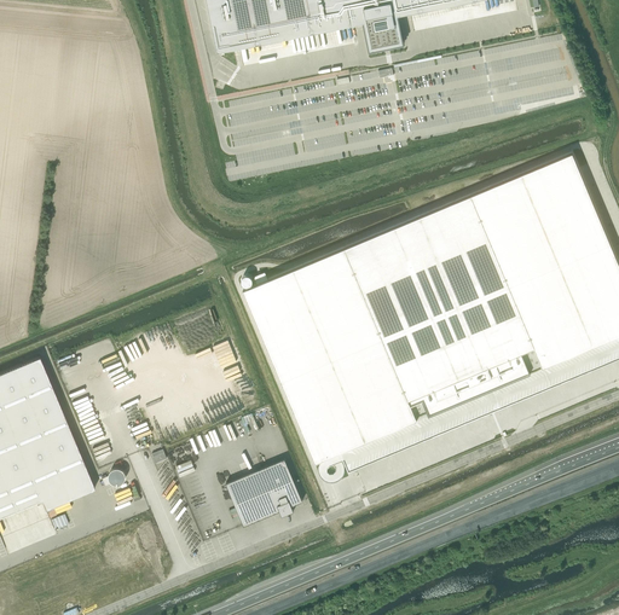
[(206,0),(217,53),(218,54),(219,54),(364,25),(369,53),(404,47),(398,18),(486,0),(206,0)]
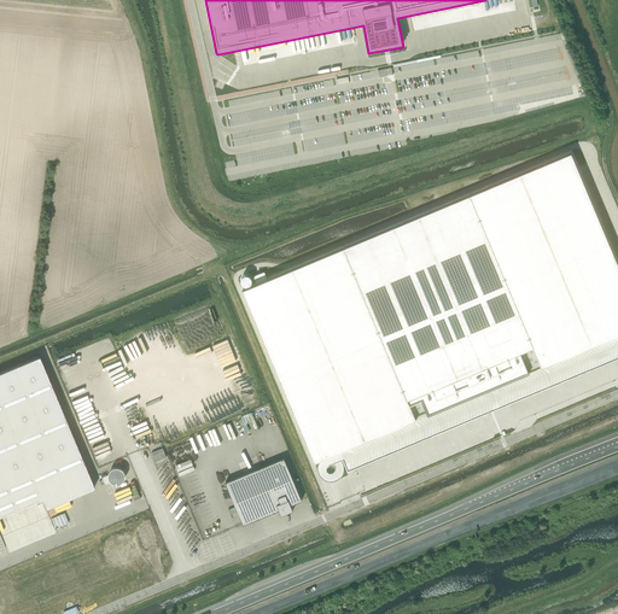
[(379,74),(380,81),(395,77),(392,70),(379,74)]
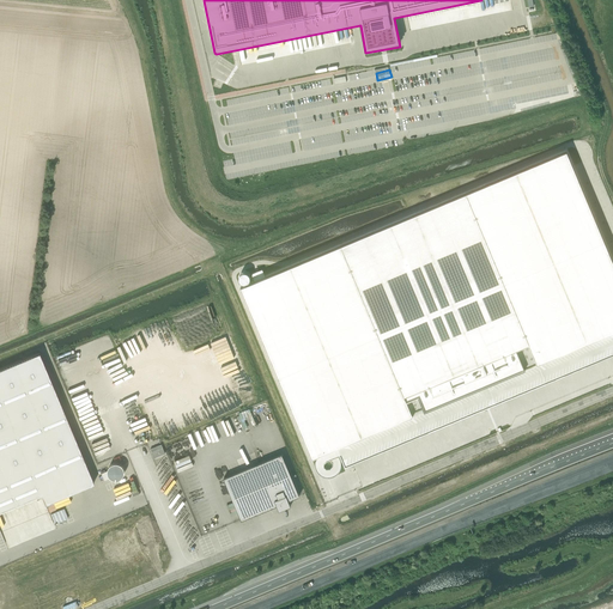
[(254,284),(241,290),(311,460),(428,412),(430,415),(523,377),(521,372),(612,333),(612,266),(566,153),(266,279),(262,273),(252,276),(254,284)]
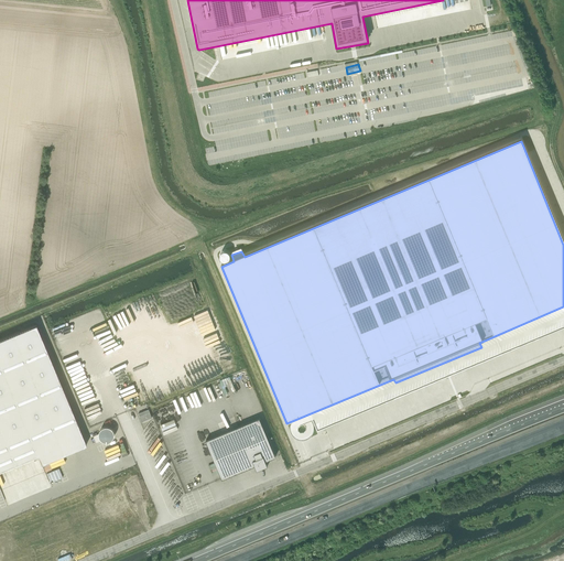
[(42,466),(87,448),(36,327),(0,342),(0,472),(38,457),(42,466)]
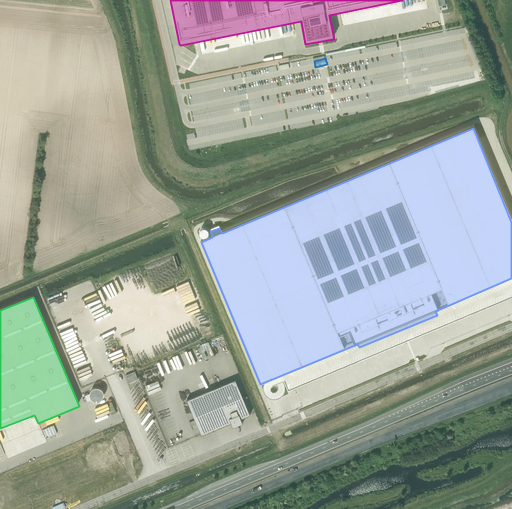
[(138,382),(136,377),(127,381),(128,386),(138,382)]
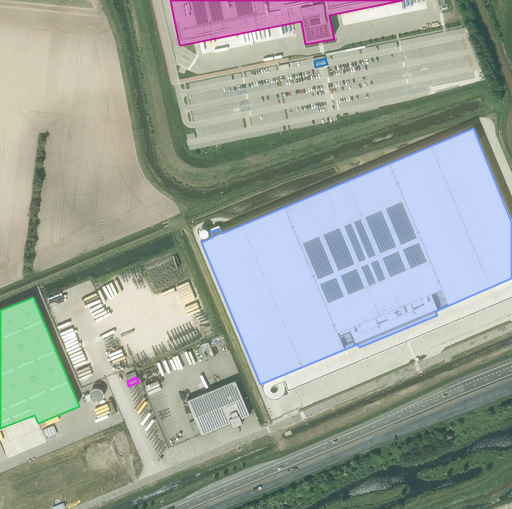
[(250,417),(235,382),(187,402),(202,437),(231,425),(233,430),(243,426),(241,421),(250,417)]
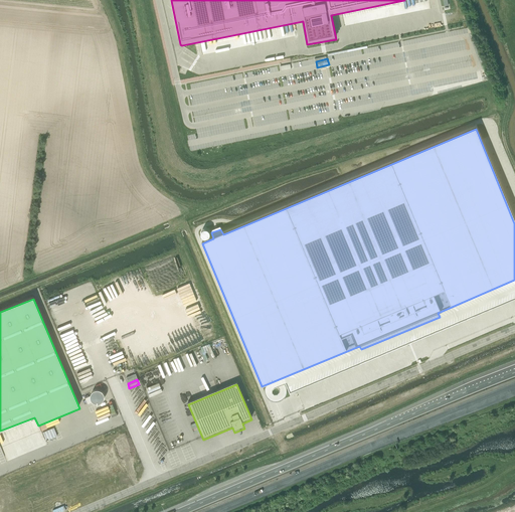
[(91,399),(91,398),(86,400),(88,407),(94,404),(93,402),(92,401),(91,399)]
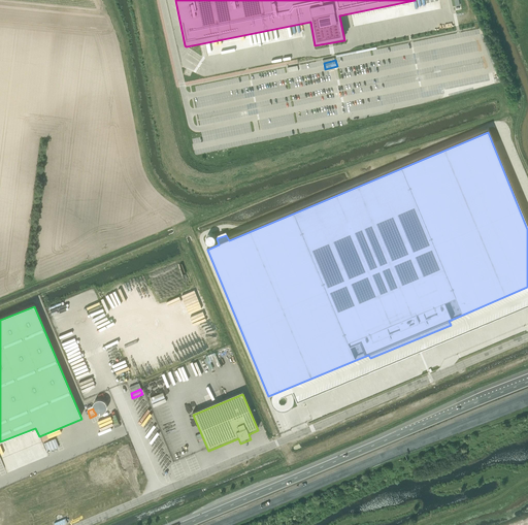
[(43,445),(46,454),(58,450),(56,441),(43,445)]
